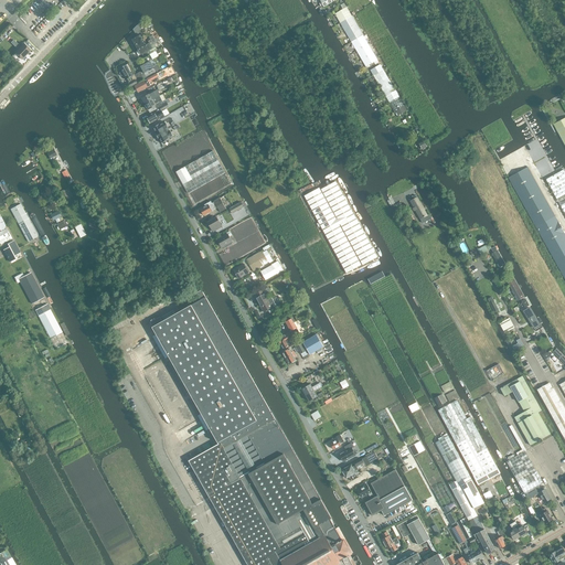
[(340,23),(351,17),(344,3),(340,6),(342,9),(334,14),(340,23)]
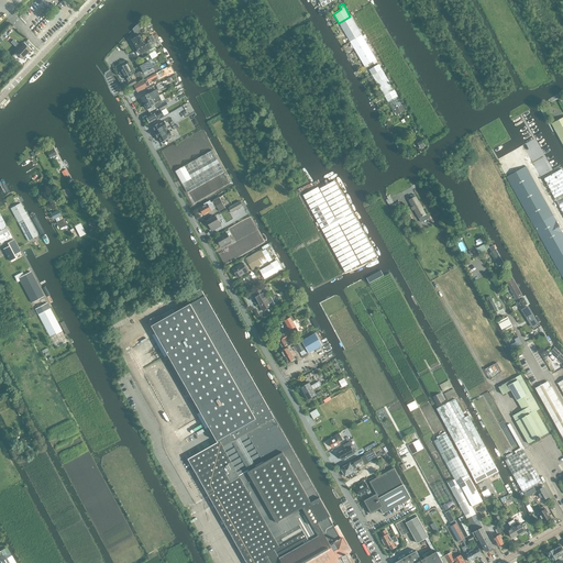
[(339,23),(350,42),(362,35),(350,17),(339,23)]
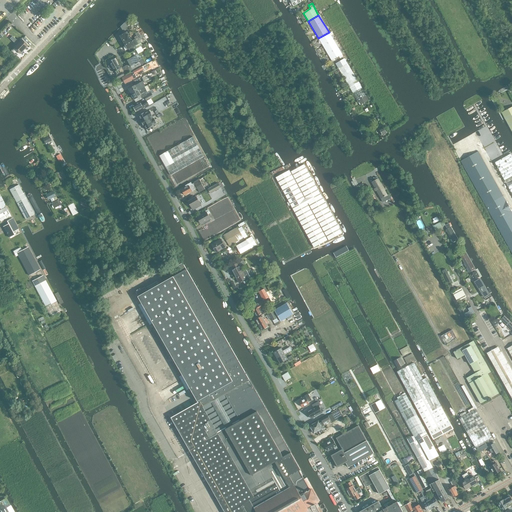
[(119,36),(123,43),(124,45),(128,42),(132,40),(126,32),(119,36)]
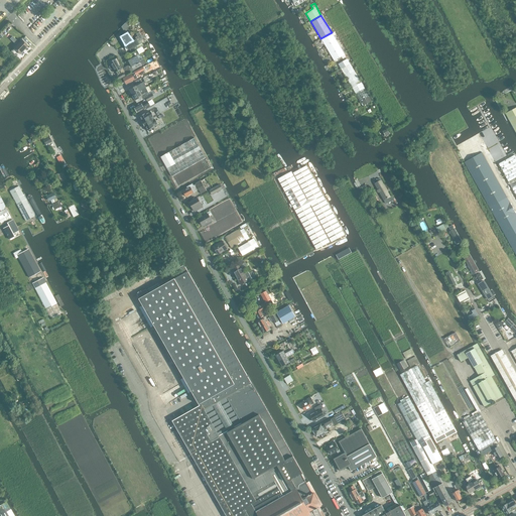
[(334,60),(345,54),(332,32),(320,38),(334,60)]
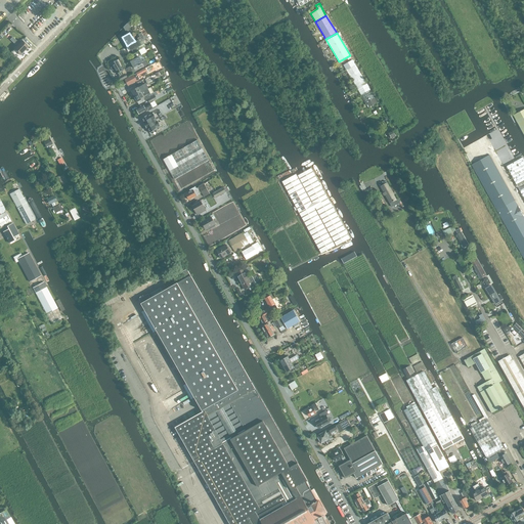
[(140,45),(139,42),(141,41),(141,40),(139,37),(137,38),(138,40),(135,41),(131,43),(127,46),(130,51),(132,50),(133,53),(139,50),(145,47),(143,44),(140,45)]
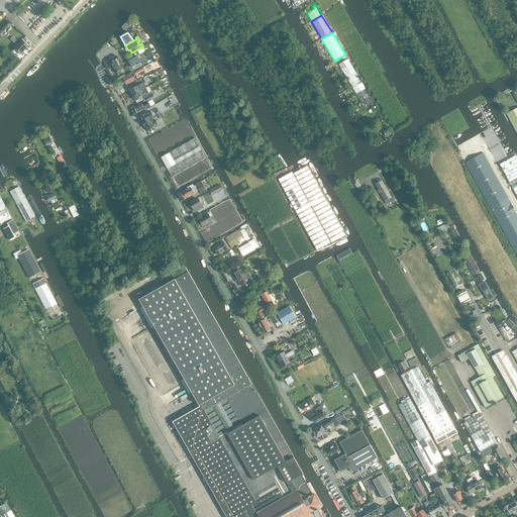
[(22,40),(14,48),(22,58),(28,52),(25,48),(27,46),(22,40)]
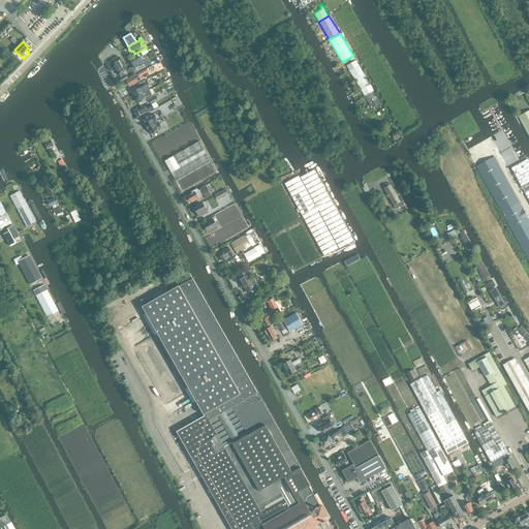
[(134,74),(136,72),(134,69),(144,64),(143,63),(144,62),(142,59),(141,59),(139,57),(130,62),(133,66),(130,67),(134,74)]
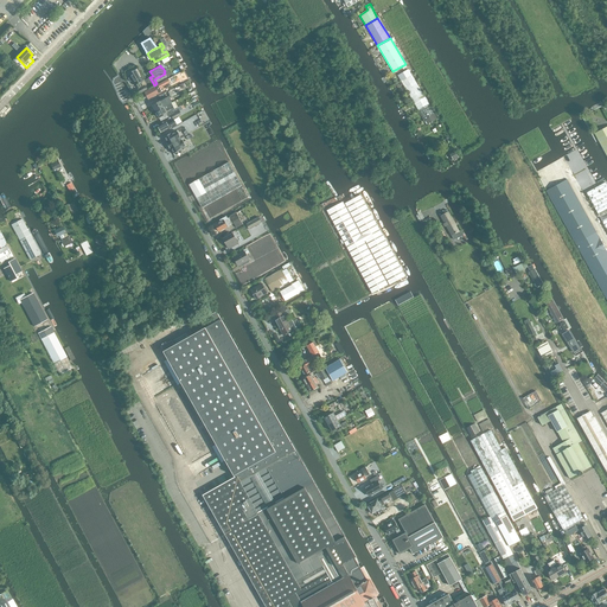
[(148,89),(145,82),(144,80),(144,78),(138,69),(127,74),(131,78),(128,80),(129,82),(132,81),(134,85),(135,84),(138,89),(136,90),(139,95),(148,89)]
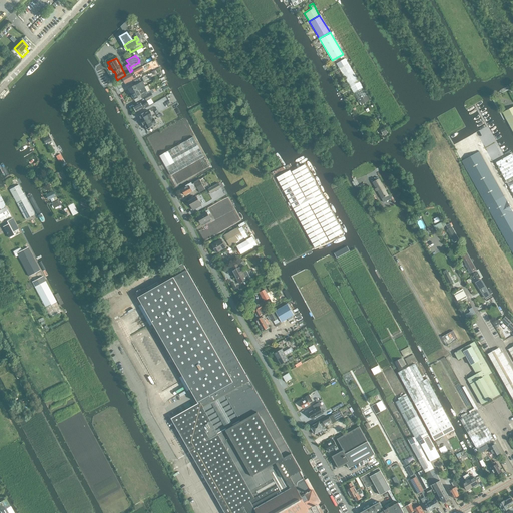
[(339,68),(349,85),(358,80),(347,63),(339,68)]
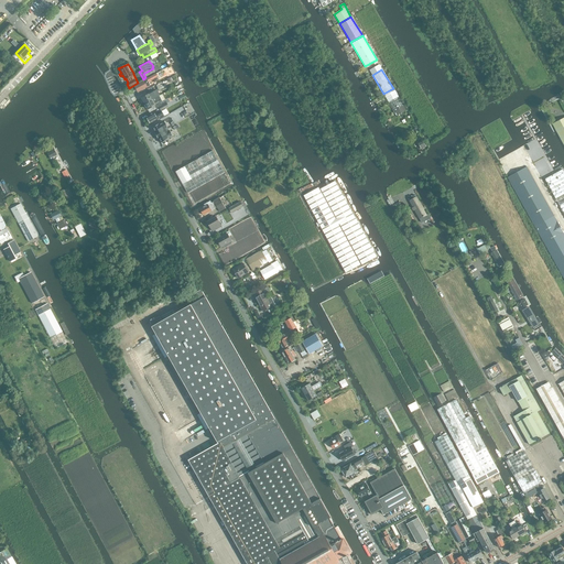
[(143,82),(134,86),(138,91),(145,87),(143,82)]
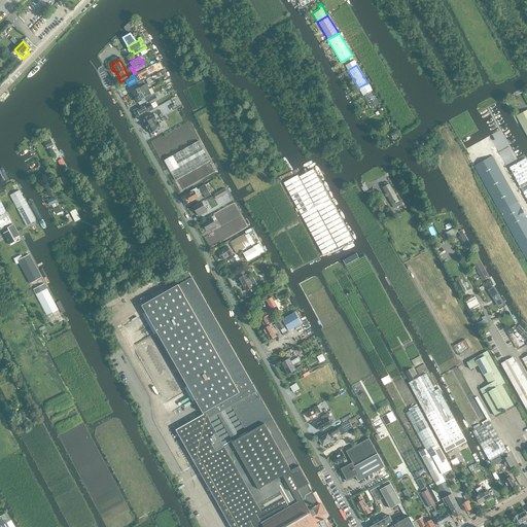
[(363,96),(372,91),(367,82),(358,88),(363,96)]
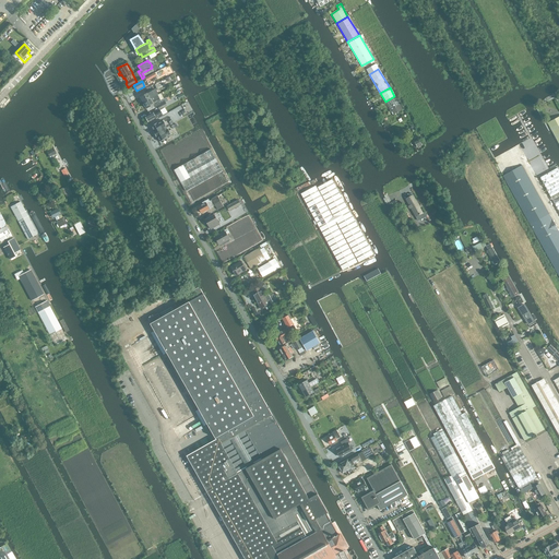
[(152,91),(140,97),(143,103),(151,98),(149,96),(153,94),(152,91)]
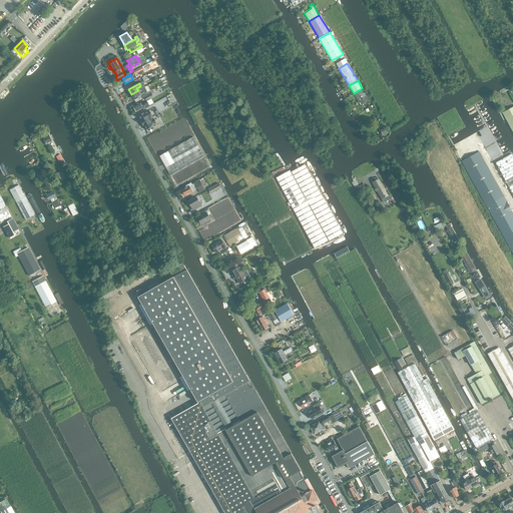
[(369,100),(362,88),(354,93),(361,105),(369,100)]
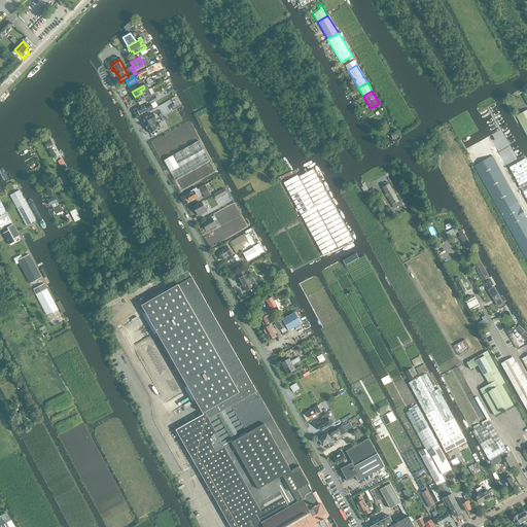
[(135,97),(138,102),(144,99),(146,102),(148,100),(151,99),(149,96),(151,95),(149,92),(143,96),(142,93),(135,97)]
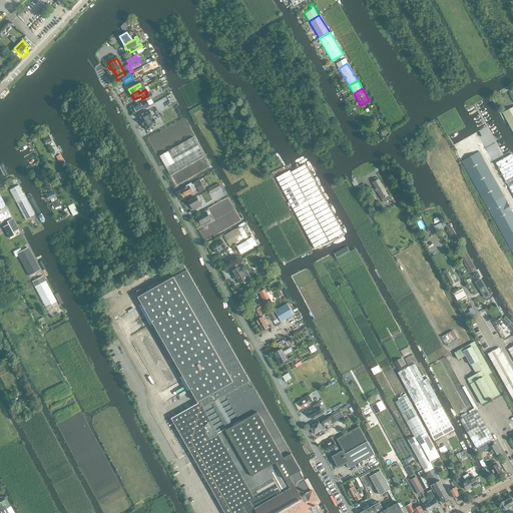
[(135,112),(142,108),(143,109),(149,106),(146,101),(140,104),(139,103),(132,107),(135,112)]
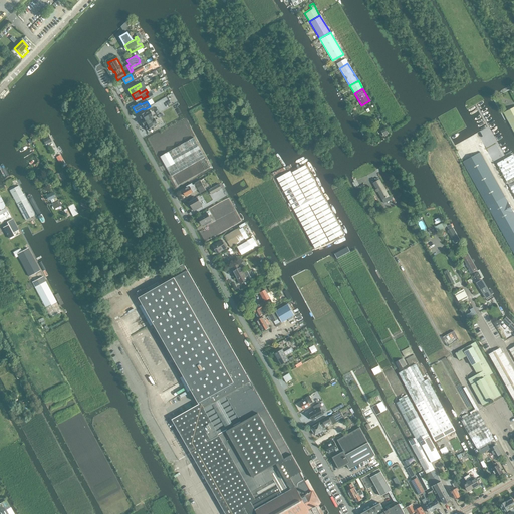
[(513,106),(503,113),(508,120),(510,126),(513,132),(513,106)]
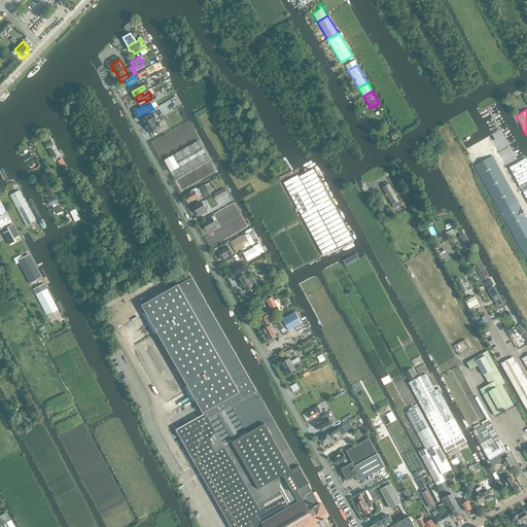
[(144,125),(145,127),(155,120),(155,119),(156,119),(153,113),(147,116),(142,119),(144,124),(144,125)]
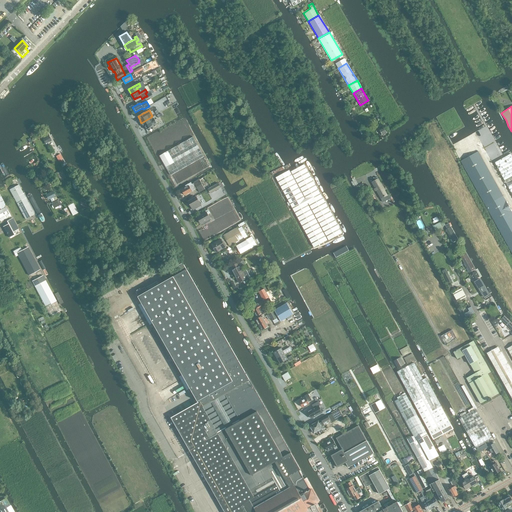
[(152,118),(151,117),(141,123),(143,126),(143,125),(146,130),(151,127),(151,126),(156,123),(153,118),(152,118)]
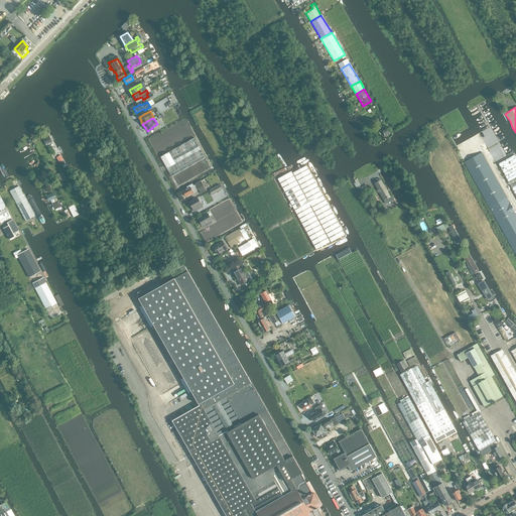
[(206,157),(195,138),(160,157),(172,176),(206,157)]
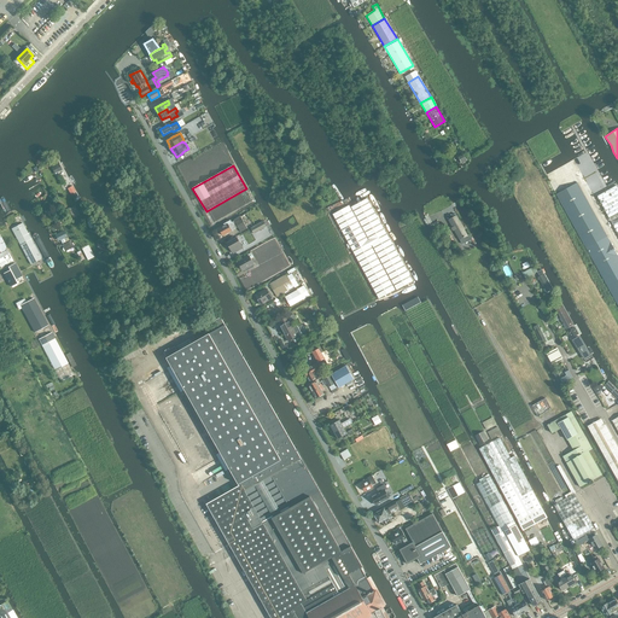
[(617,305),(617,256),(604,232),(577,184),(557,194),(617,305)]
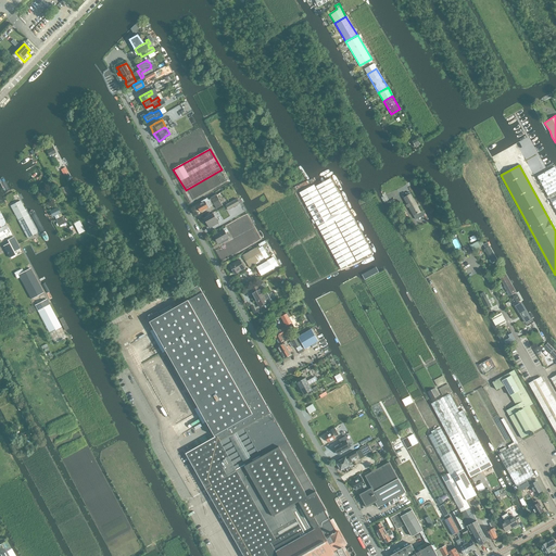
[(538,177),(555,211),(555,169),(555,167),(538,177)]
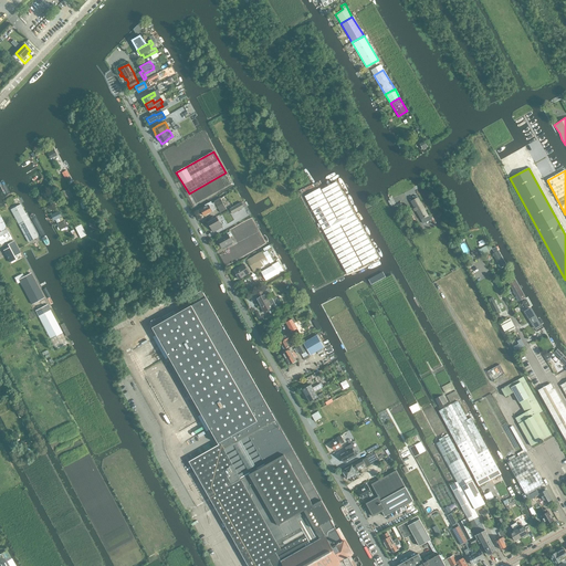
[(347,273),(362,265),(339,226),(341,224),(364,265),(378,258),(357,218),(356,218),(336,181),(322,190),(338,219),(337,220),(320,188),(305,197),(347,273)]
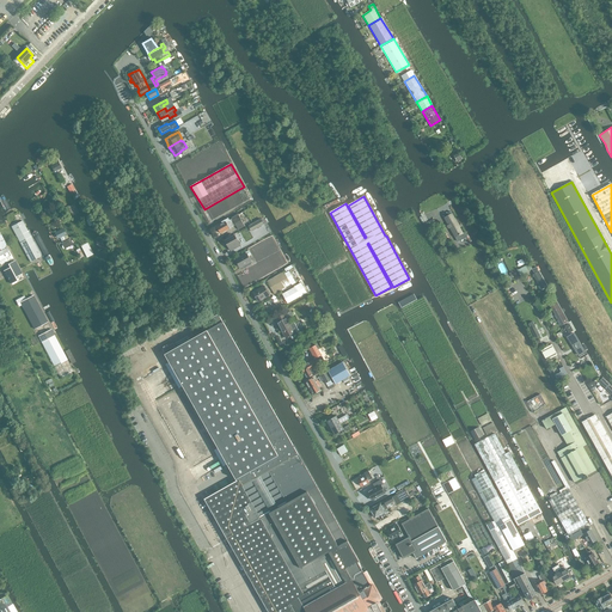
[(453,213),(452,214),(452,212),(450,213),(447,213),(446,215),(444,216),(445,218),(448,225),(447,226),(448,228),(450,228),(456,238),(464,233),(453,213)]
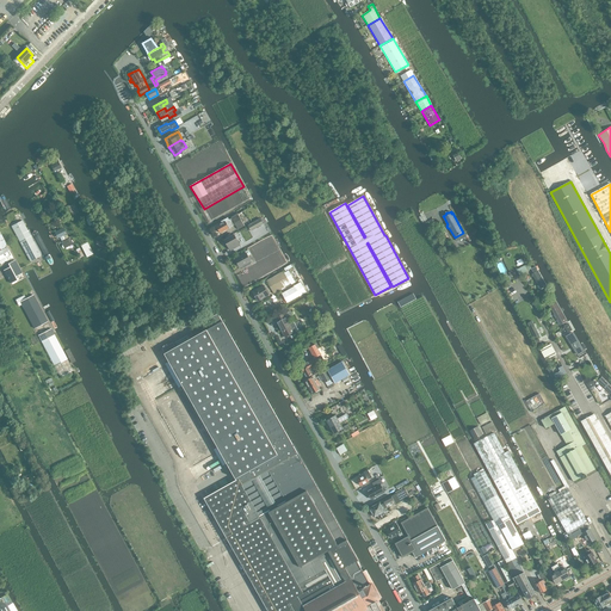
[(232,218),(229,220),(233,226),(235,224),(238,229),(245,226),(238,214),(232,217),(232,218)]
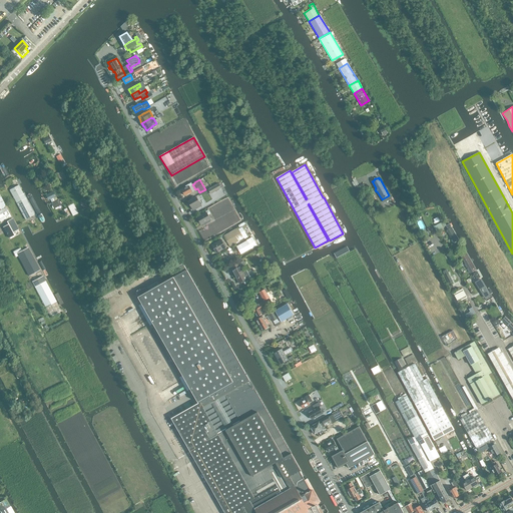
[(185,186),(186,187),(182,190),(185,195),(195,190),(195,189),(192,184),(191,182),(185,186)]
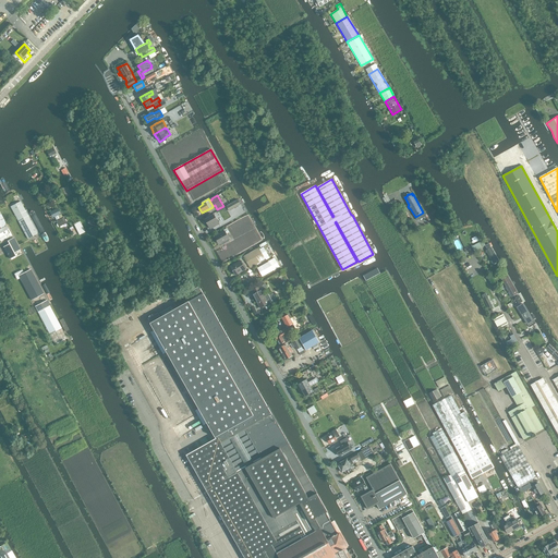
[(229,210),(241,205),(238,199),(227,206),(229,210)]
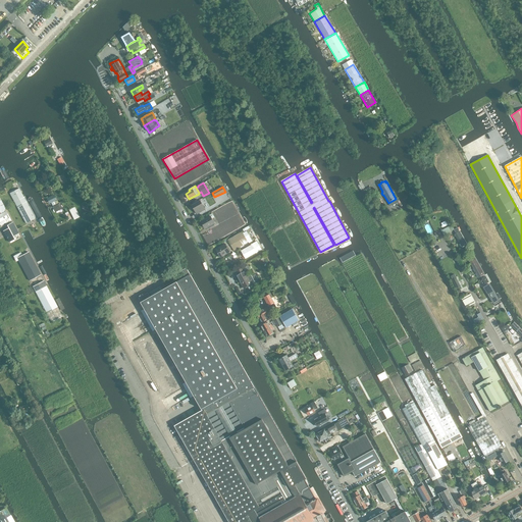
[(34,216),(19,190),(10,195),(25,223),(28,222),(27,220),(34,216)]
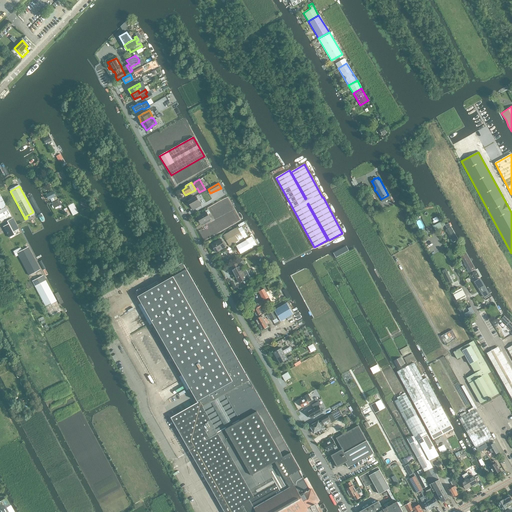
[(193,209),(194,209),(201,205),(196,197),(188,202),(189,202),(188,203),(189,205),(190,205),(193,209)]
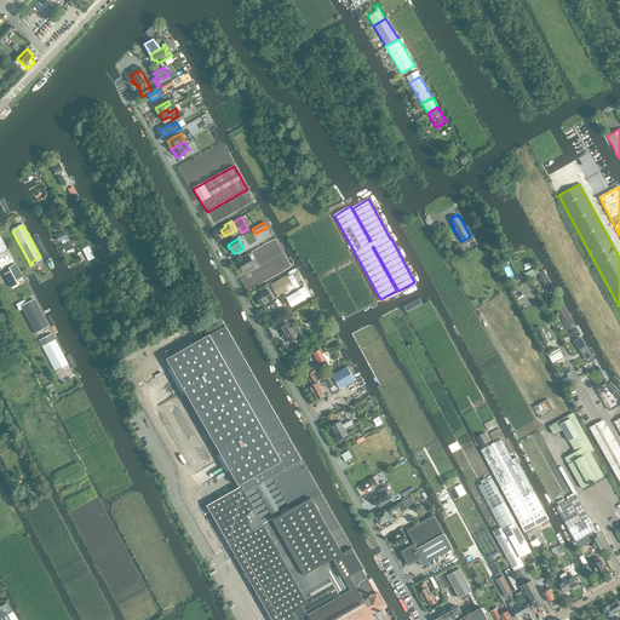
[(91,248),(84,251),(89,260),(95,257),(91,248)]
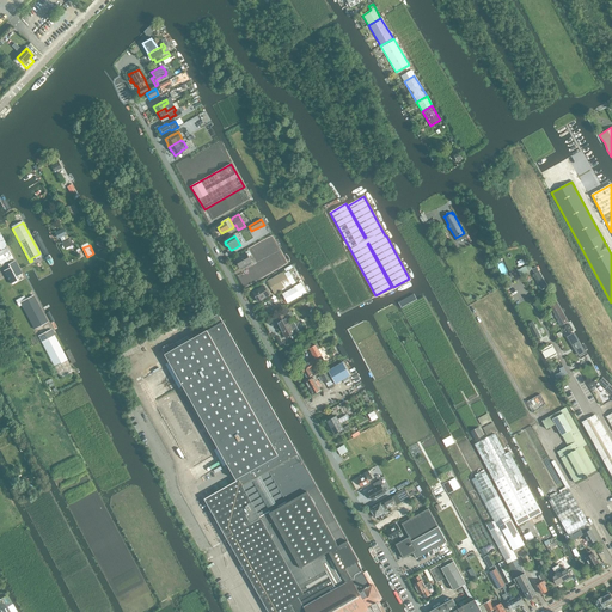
[(0,251),(0,263),(1,265),(13,258),(11,255),(10,255),(7,249),(0,251)]
